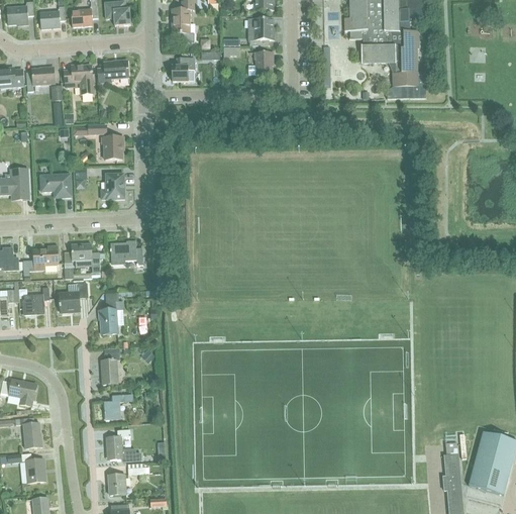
[(90,0),(91,8),(71,10),(72,26),(92,25),(92,18),(98,17),(96,0),(90,0)]
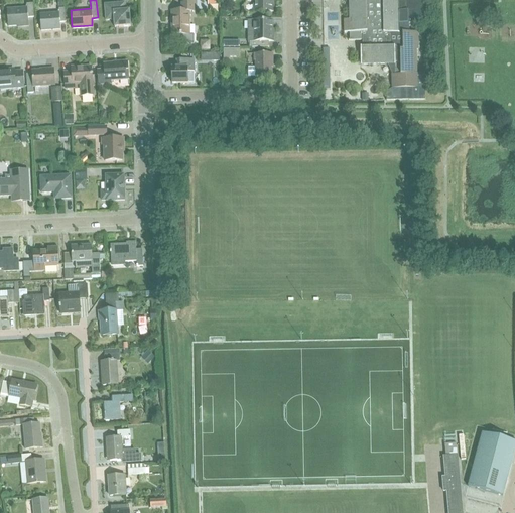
[(253,0),(253,10),(273,10),(272,0),(253,0)]
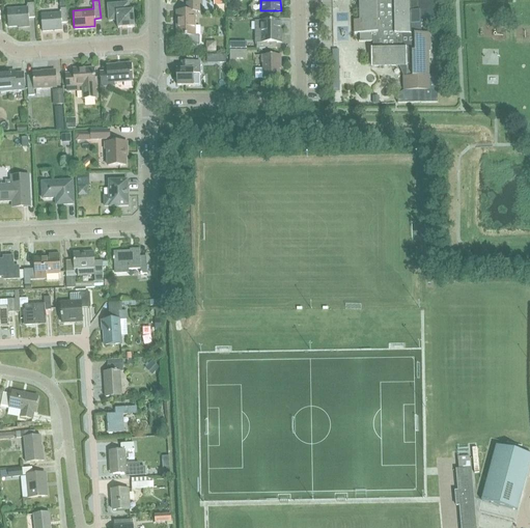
[(396,101),(397,101),(437,101),(437,88),(437,74),(428,74),(427,50),(430,50),(429,31),(420,32),(420,23),(436,22),(435,0),(358,0),(359,18),(354,18),(354,32),(359,32),(359,40),(368,40),(372,40),(372,47),(370,47),(371,65),(406,64),(406,68),(406,71),(407,71),(407,75),(402,75),(402,80),(402,88),(396,93),(396,101)]
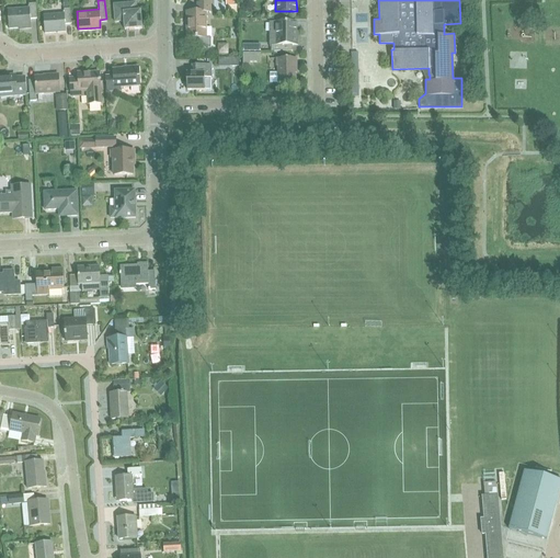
[(7,9),(8,26),(23,25),(23,26),(31,25),(30,16),(36,16),(35,1),(27,2),(29,7),(7,9)]
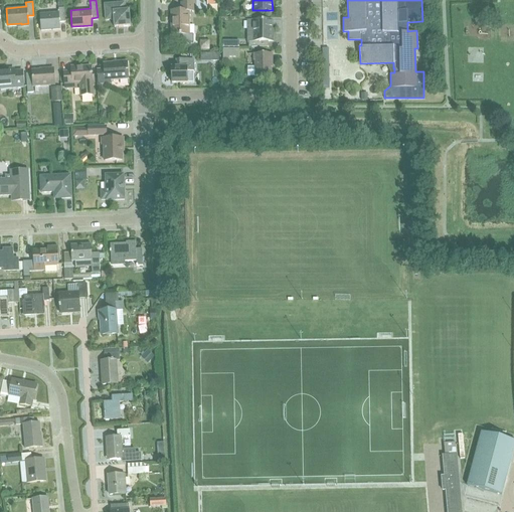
[(113,17),(114,25),(130,24),(128,8),(124,9),(124,1),(104,2),(105,18),(113,17)]
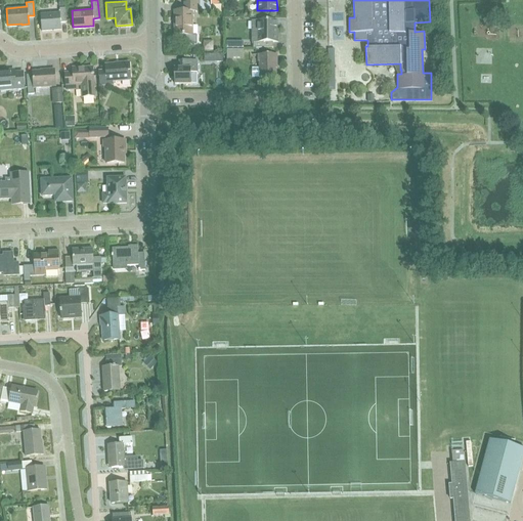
[(183,9),(173,9),(173,34),(183,34),(183,42),(195,42),(195,34),(191,34),(191,9),(195,9),(195,1),(183,1),(183,9)]
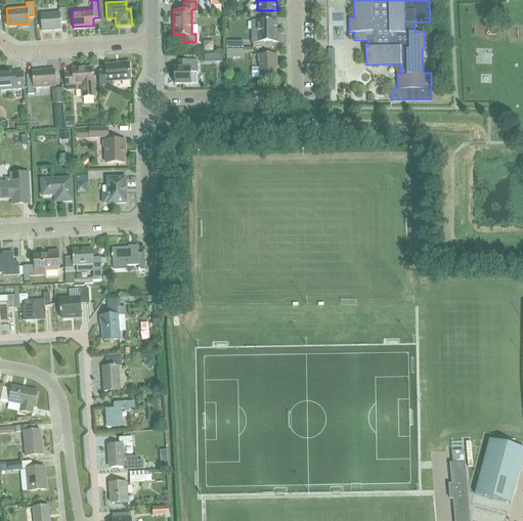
[(40,12),(41,30),(60,28),(60,20),(66,20),(64,6),(58,6),(59,11),(40,12)]
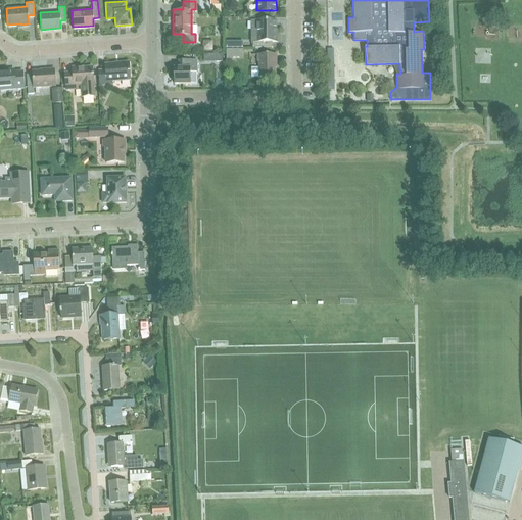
[(471,18),(469,32),(481,33),(482,19),(471,18)]
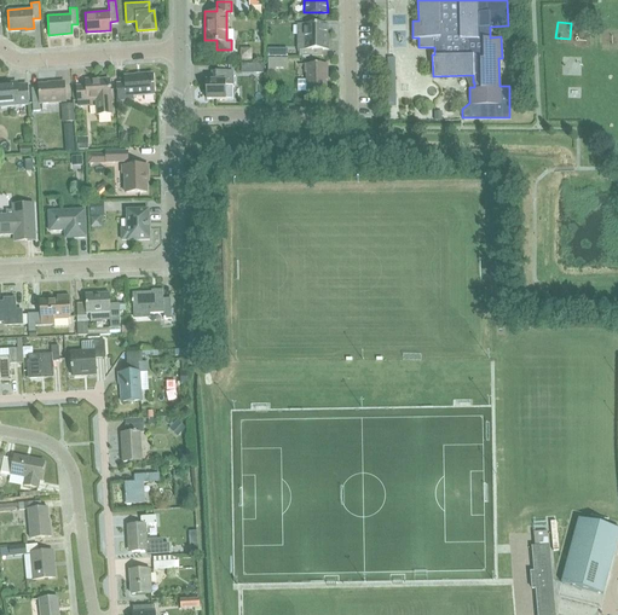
[(325,39),(325,23),(295,23),(295,48),(298,48),(298,54),(322,54),(322,47),(328,47),(328,39),(325,39)]
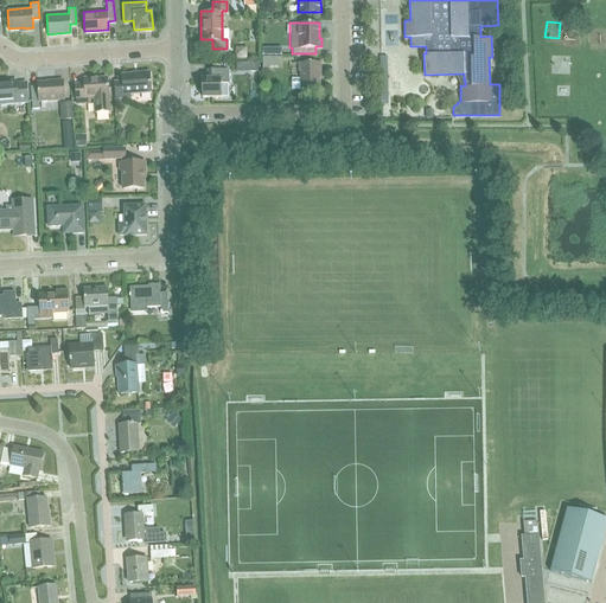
[(230,45),(230,53),(240,55),(240,45),(230,45)]
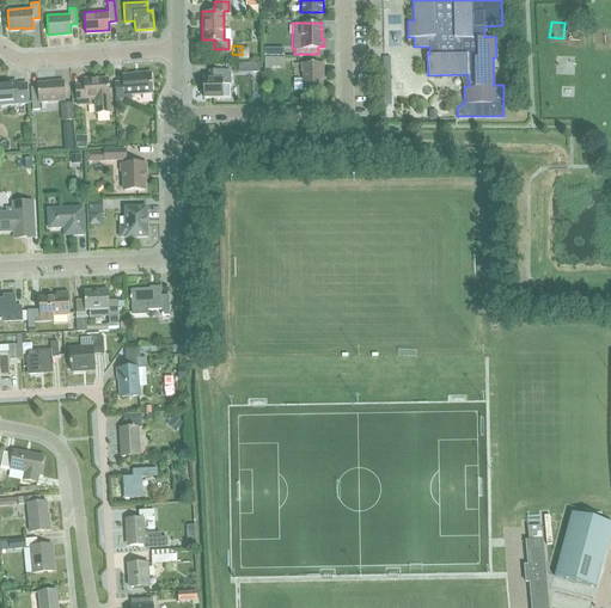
[(303,69),(303,77),(293,77),(293,88),(303,88),(322,88),(322,71),(323,71),(323,61),(300,61),(300,69),(303,69)]
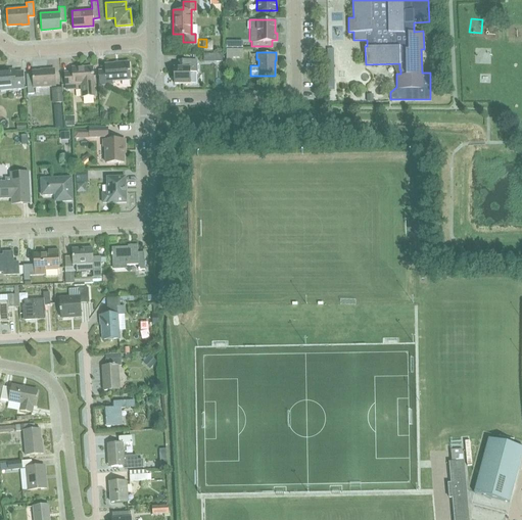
[(174,66),(174,82),(196,82),(196,58),(179,58),(179,66),(174,66)]
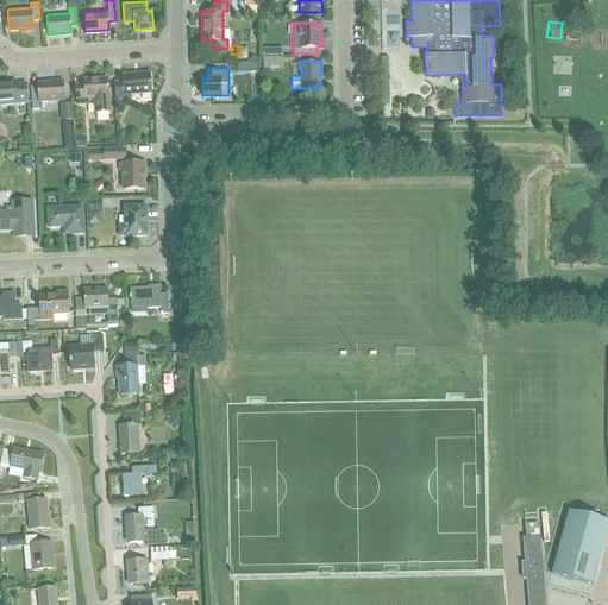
[(130,93),(151,90),(150,70),(121,73),(123,80),(114,81),(116,96),(130,96),(130,93)]
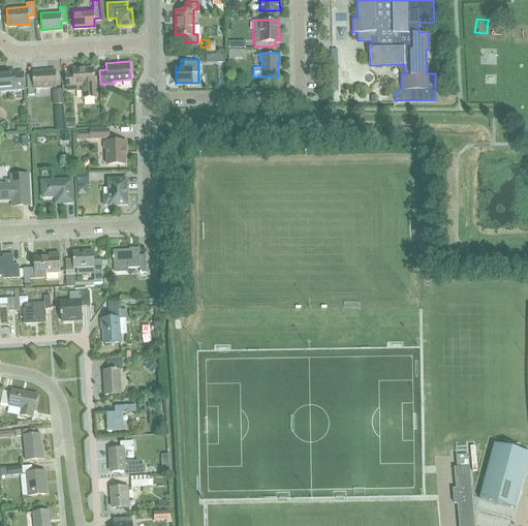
[(78,84),(86,84),(86,87),(82,87),(83,96),(95,95),(93,66),(79,67),(79,66),(72,66),(72,72),(65,72),(66,88),(79,88),(78,84)]
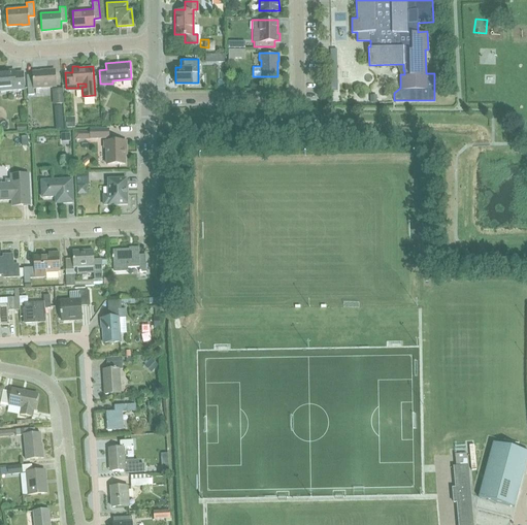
[(46,69),(32,70),(32,73),(26,73),(28,93),(34,93),(33,87),(56,85),(54,68),(46,68),(46,69)]
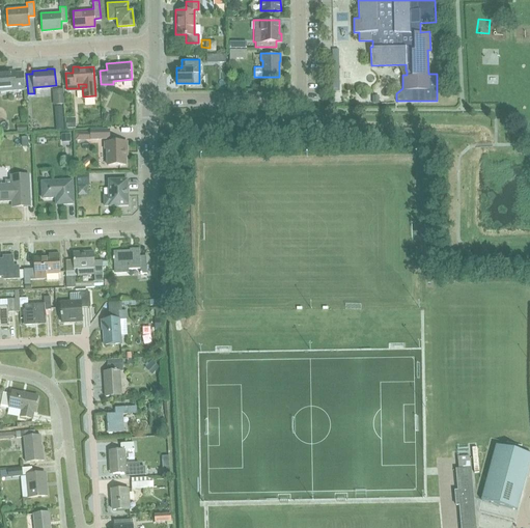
[(0,89),(24,87),(23,71),(14,72),(14,70),(0,70),(0,89)]
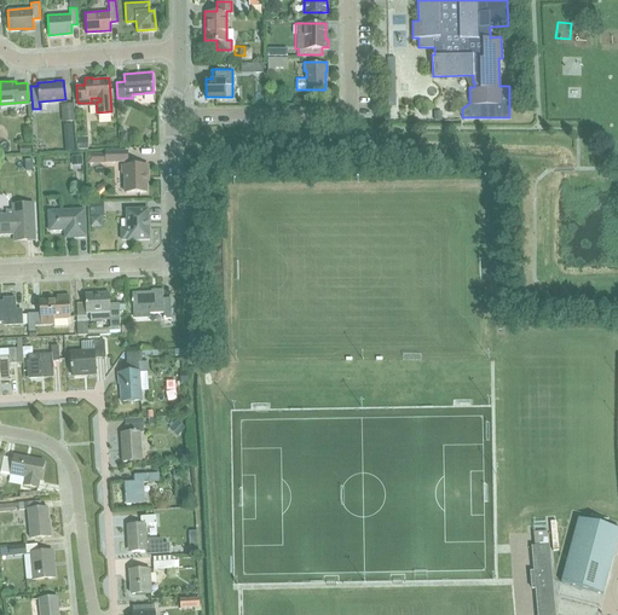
[(64,123),(65,150),(74,149),(73,122),(64,123)]
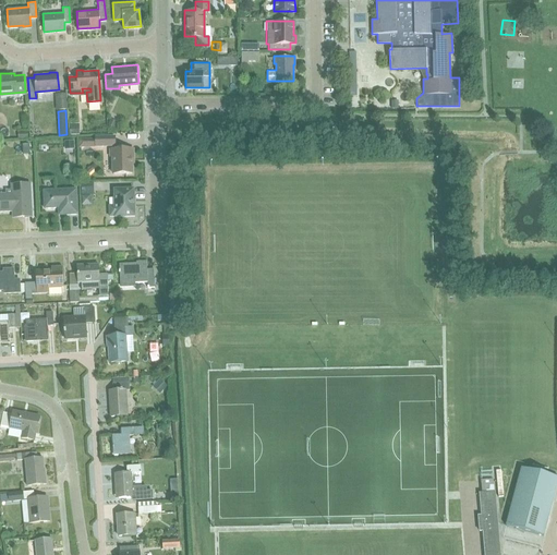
[(116,135),(95,135),(95,144),(116,144),(116,135)]
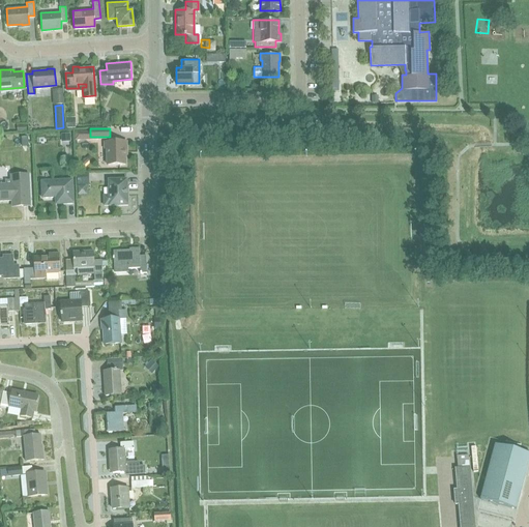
[(125,140),(104,140),(104,147),(107,147),(107,164),(124,163),(124,149),(125,149),(125,140)]
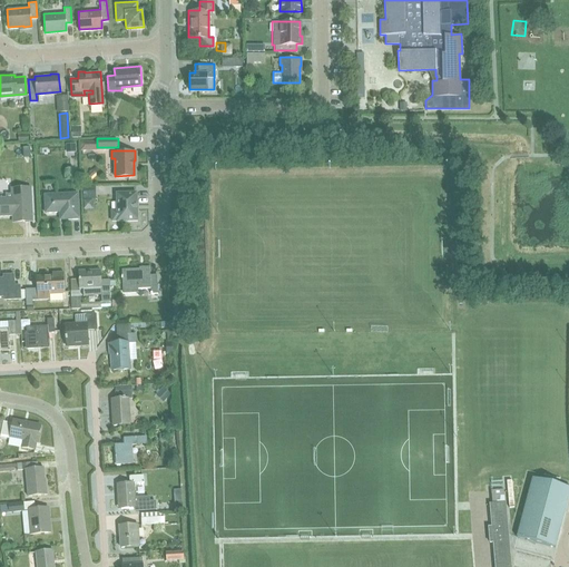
[(95,185),(82,186),(82,197),(95,197),(95,185)]
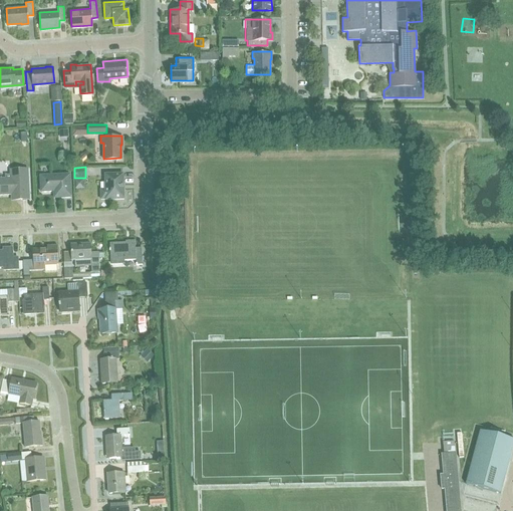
[(0,193),(10,193),(10,198),(20,198),(29,198),(27,168),(10,169),(10,173),(5,173),(5,177),(0,176),(0,193)]
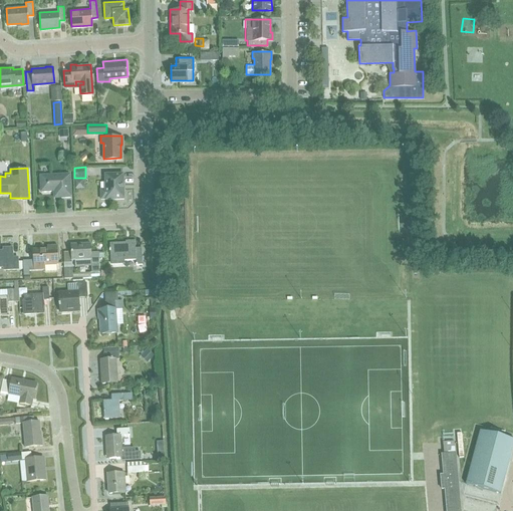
[(69,173),(39,174),(40,190),(56,189),(56,196),(70,196),(69,173)]
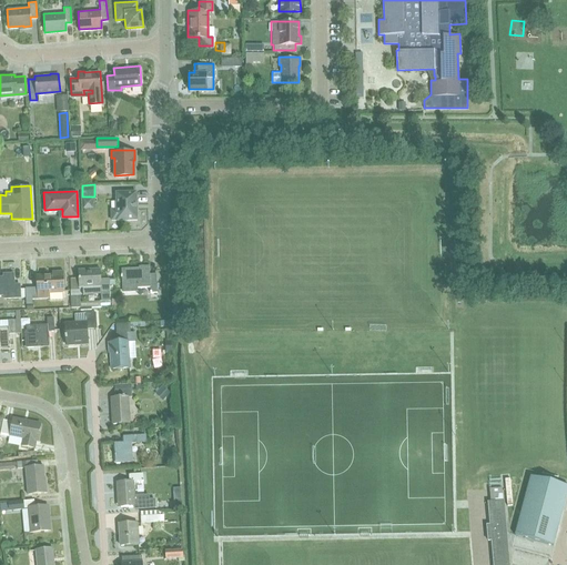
[(135,191),(115,191),(115,208),(110,208),(111,219),(117,219),(137,219),(137,208),(135,208),(134,201),(135,201),(135,191)]
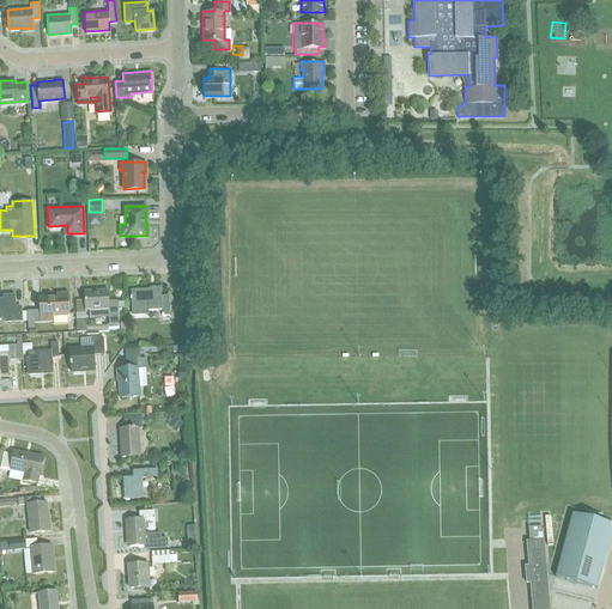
[(161,286),(129,288),(131,310),(161,308),(161,315),(169,314),(168,293),(161,293),(161,286)]
